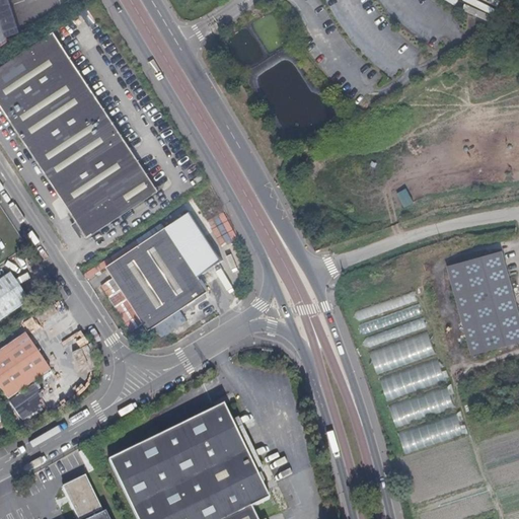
[(8,38),(21,34),(10,0),(0,0),(0,52),(12,49),(8,38)]
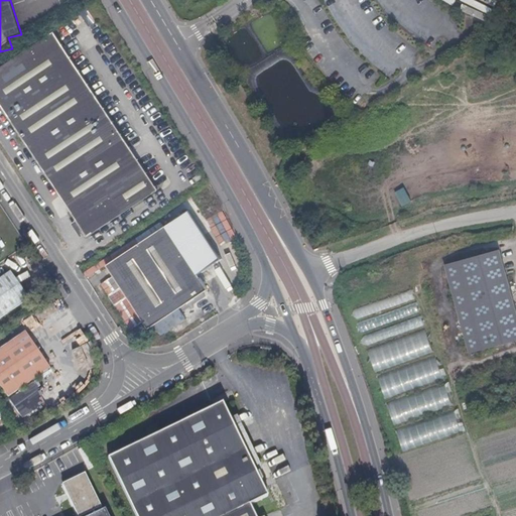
[(58,0),(42,0),(48,12),(61,5),(58,0)]
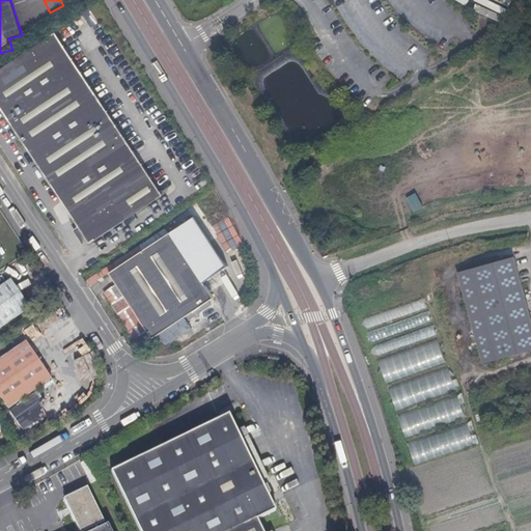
[(162,194),(55,33),(0,68),(0,107),(88,242),(134,212),(162,194)]
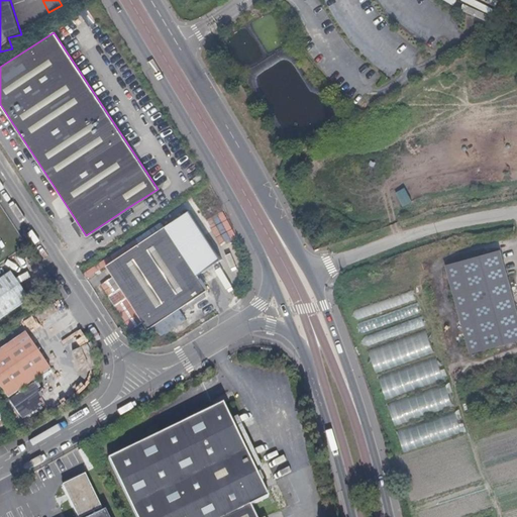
[(404,205),(413,200),(406,187),(397,192),(404,205)]
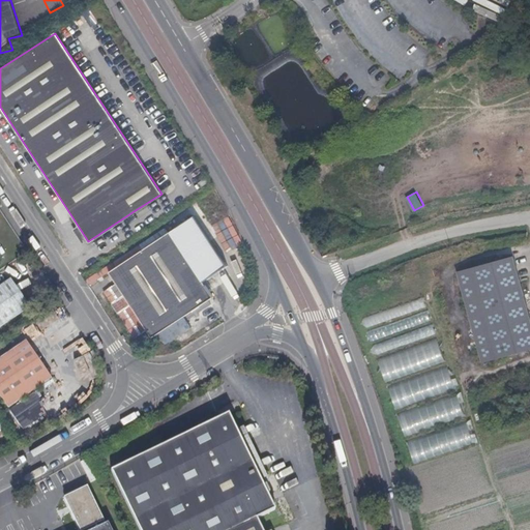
[(152,337),(213,297),(171,232),(110,272),(152,337)]
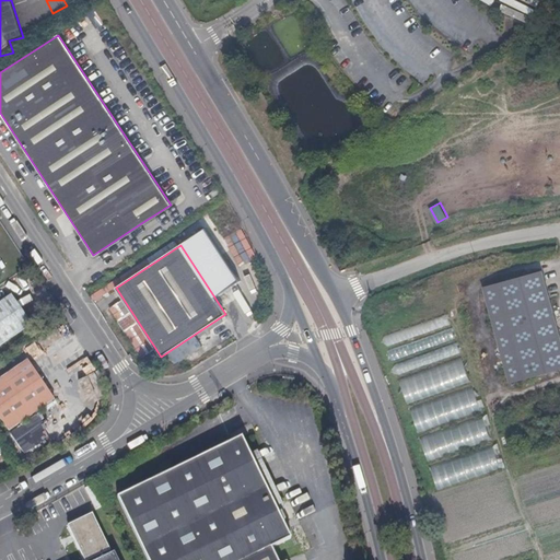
[(397,246),(389,247),(392,255),(398,253),(397,246)]
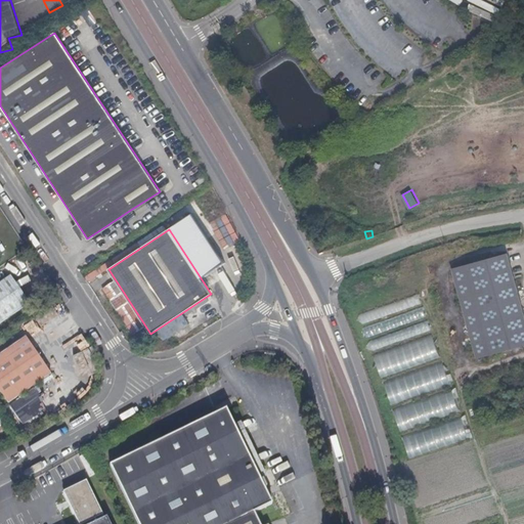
[(469,263),(493,353),(523,344),(523,309),(509,253),(469,263)]
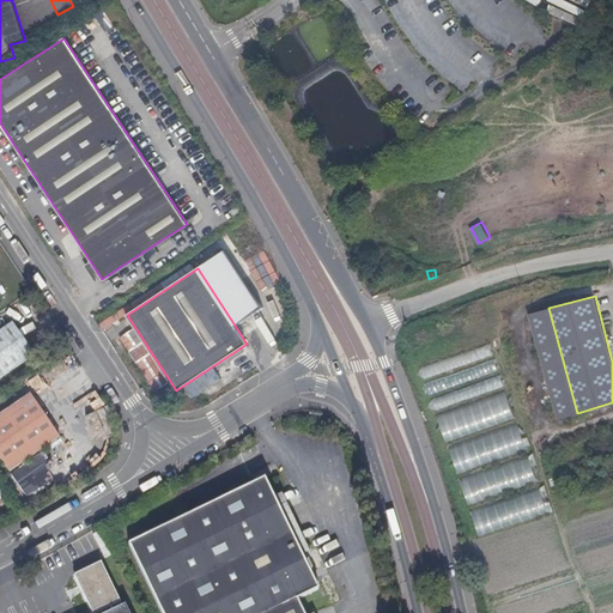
[(577,413),(548,308),(530,314),(559,418),(577,413)]
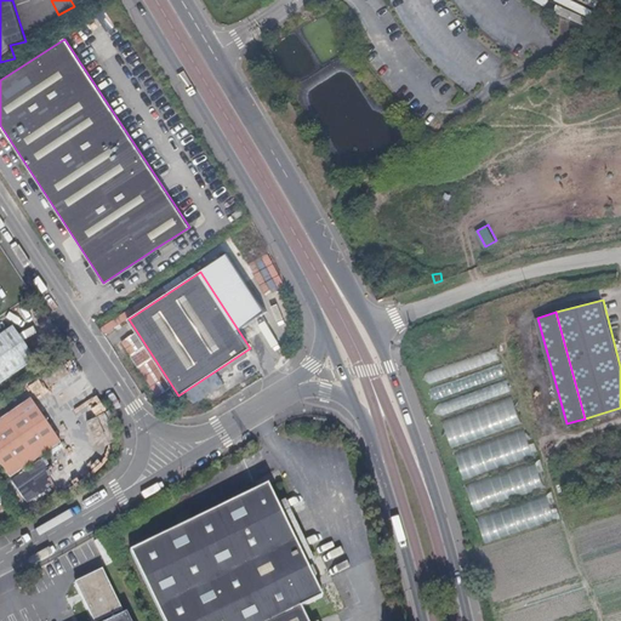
[(0,383),(35,360),(12,328),(0,336),(0,383)]
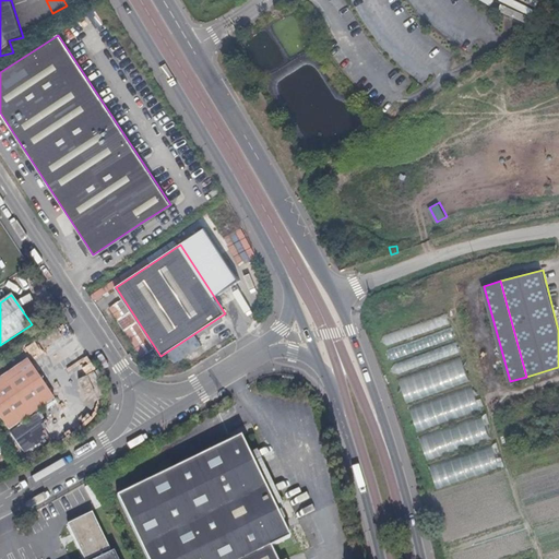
[(55,400),(27,360),(0,379),(0,417),(9,430),(55,400)]
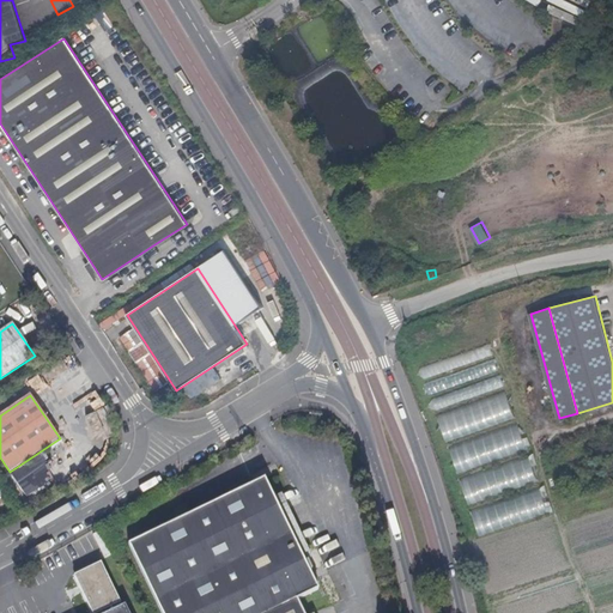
[(457,472),(527,451),(519,424),(449,445),(457,472)]
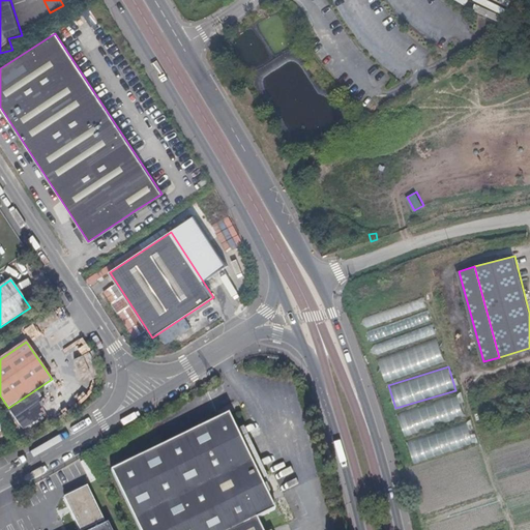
[(45,406),(39,399),(41,398),(37,391),(9,411),(23,431),(43,416),(39,410),(45,406)]
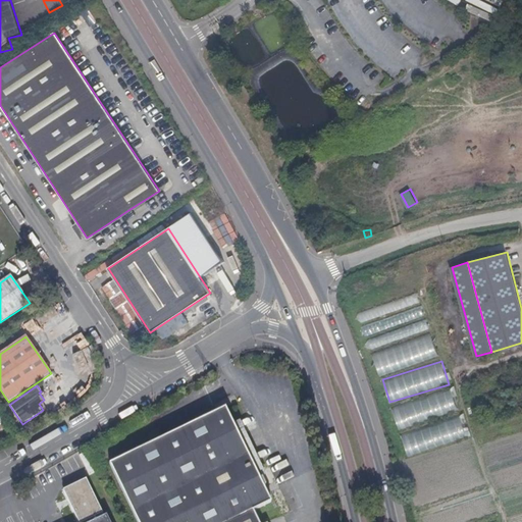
[(451,389),(392,407),(398,428),(457,411),(451,389)]
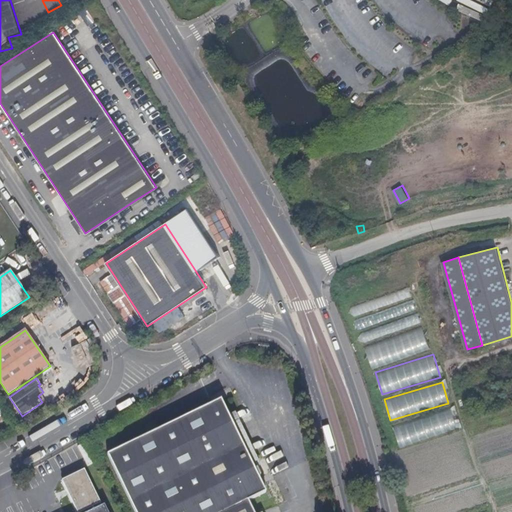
[(82,399),(80,396),(80,395),(71,400),(72,401),(74,404),(82,399)]
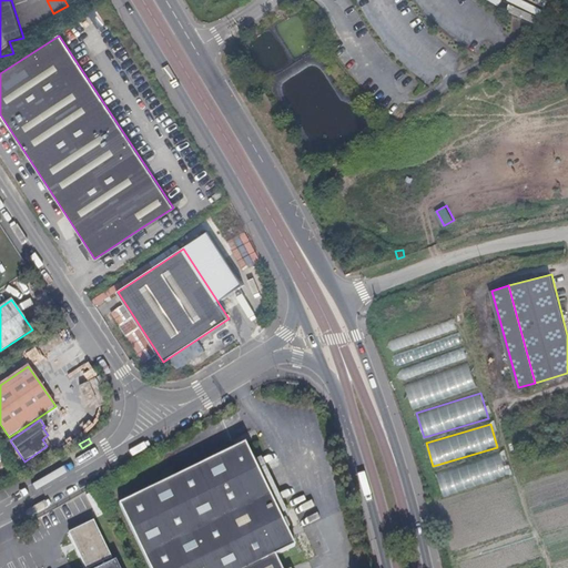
[(295,547),(245,444),(119,505),(149,567),(281,567),(275,556),(295,547)]
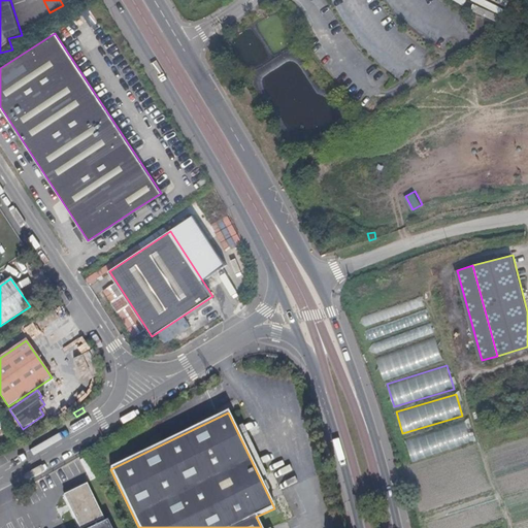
[(462,424),(406,440),(413,460),(468,443),(462,424)]
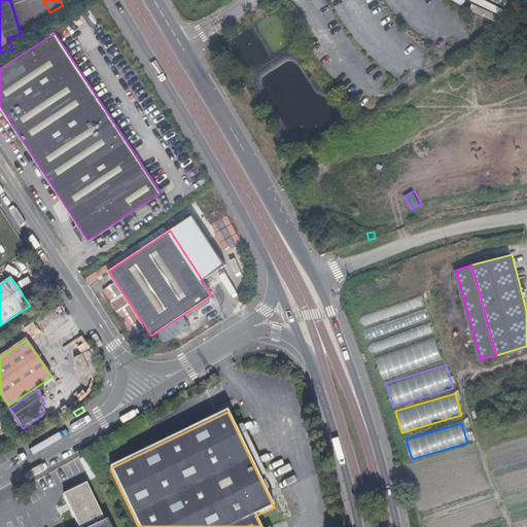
[(85,526),(104,519),(86,484),(64,495),(78,526),(85,526)]
